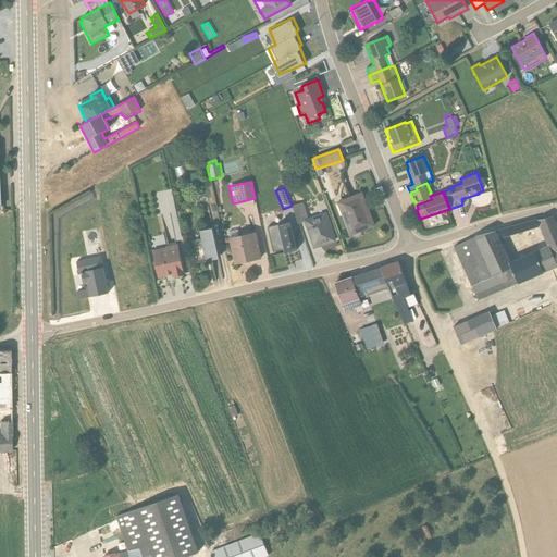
[(361,194),(337,203),(350,235),(351,235),(353,237),(356,238),(358,237),(360,236),(360,234),(360,232),(370,227),(374,226),(368,210),(361,194)]
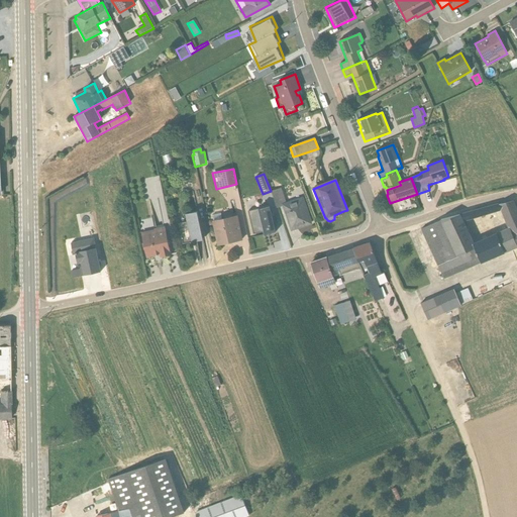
[(291,232),(312,224),(303,197),(287,203),(281,189),(272,192),(277,208),(282,207),(291,232)]
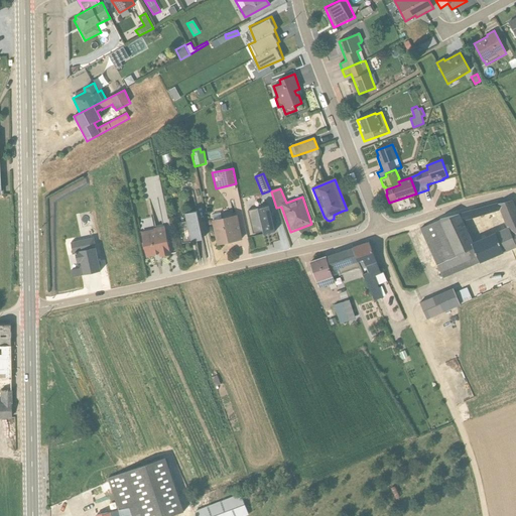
[(515,212),(511,201),(471,211),(470,212),(460,215),(458,215),(439,219),(456,257),(436,265),(442,278),(515,248),(515,247),(515,212)]
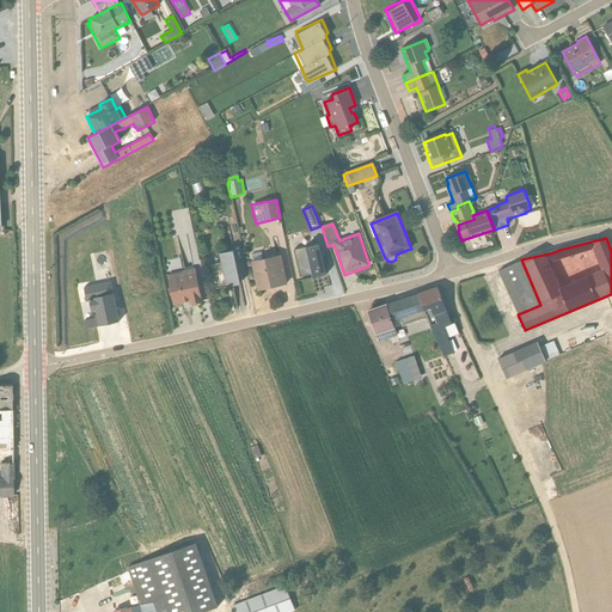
[(318,245),(294,251),(300,277),(312,275),(313,279),(325,275),(318,245)]
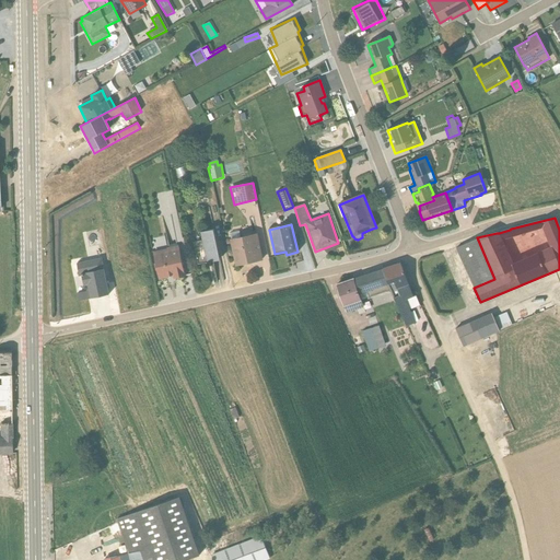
[(198,265),(220,260),(213,230),(200,232),(202,241),(194,243),(198,265)]
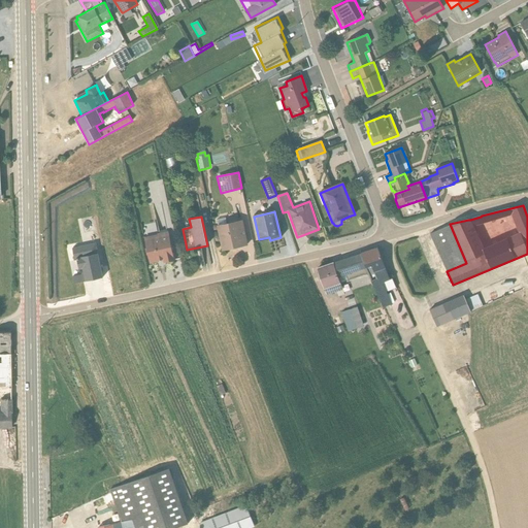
[(248,245),(242,220),(217,226),(222,252),(248,245)]
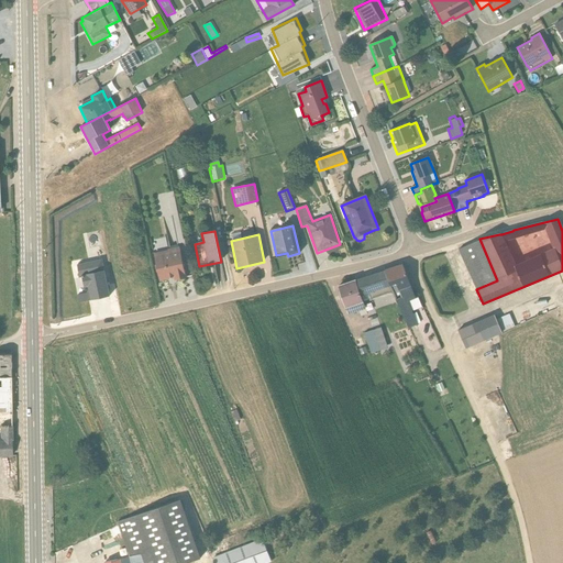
[(459,250),(476,289),(497,280),(479,239),(459,250)]
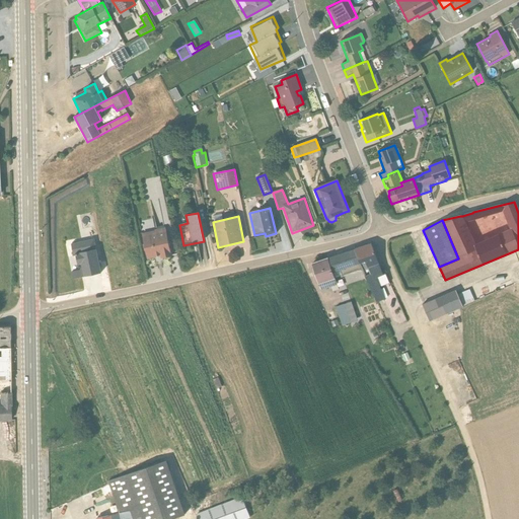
[(154,231),(142,233),(147,258),(161,255),(161,258),(171,256),(164,228),(154,230),(154,231)]
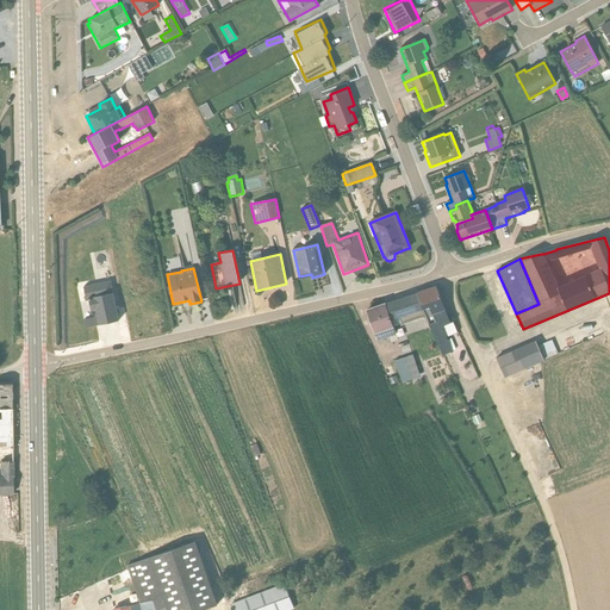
[(83,321),(85,328),(118,321),(111,281),(94,285),(83,287),(86,299),(85,299),(85,302),(89,300),(92,311),(95,311),(93,318),(83,321)]
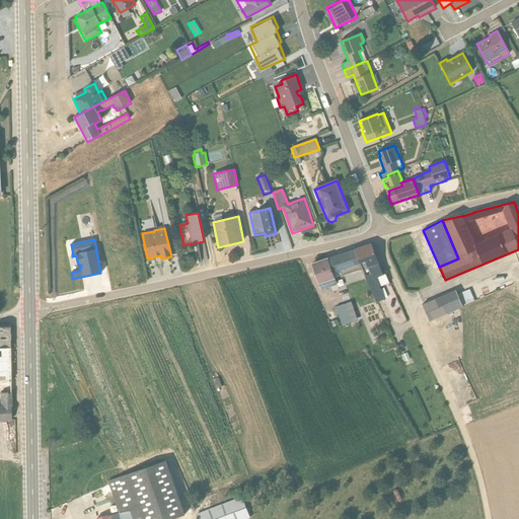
[(363,269),(377,302),(384,299),(376,278),(382,275),(371,244),(355,249),(363,269)]
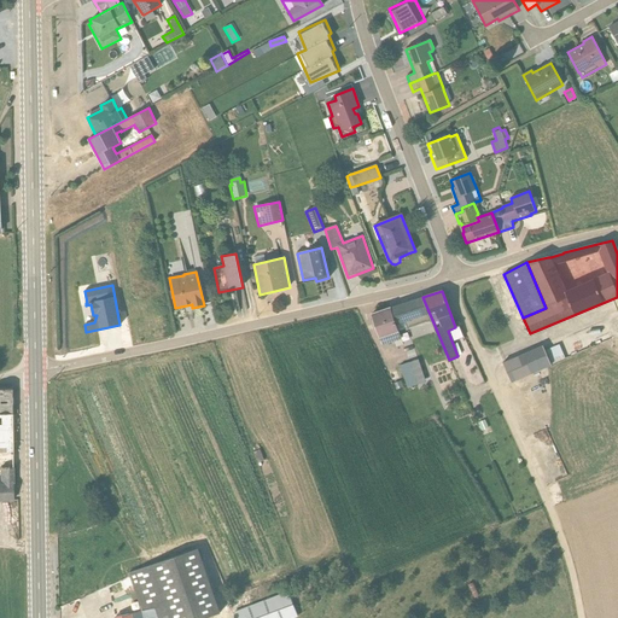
[(407,328),(432,320),(423,297),(412,301),(412,302),(409,302),(408,302),(400,304),(400,305),(400,309),(392,312),(391,308),(390,308),(396,325),(404,322),(407,328)]
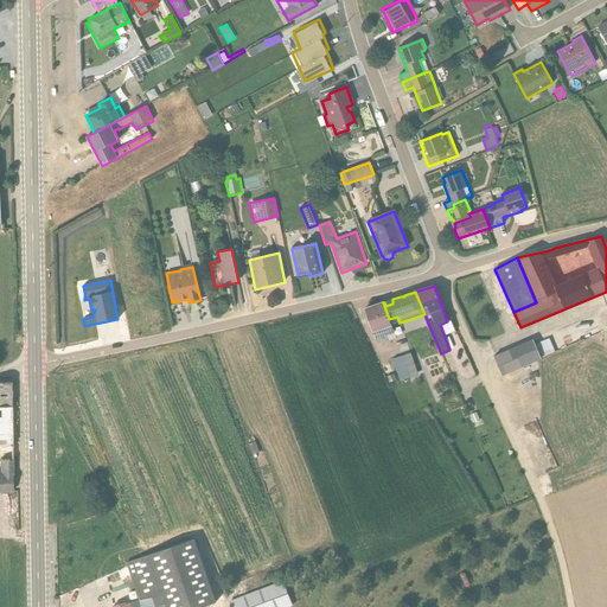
[(383,302),(365,308),(370,324),(369,324),(371,333),(374,332),(376,339),(394,333),(389,319),(383,302)]
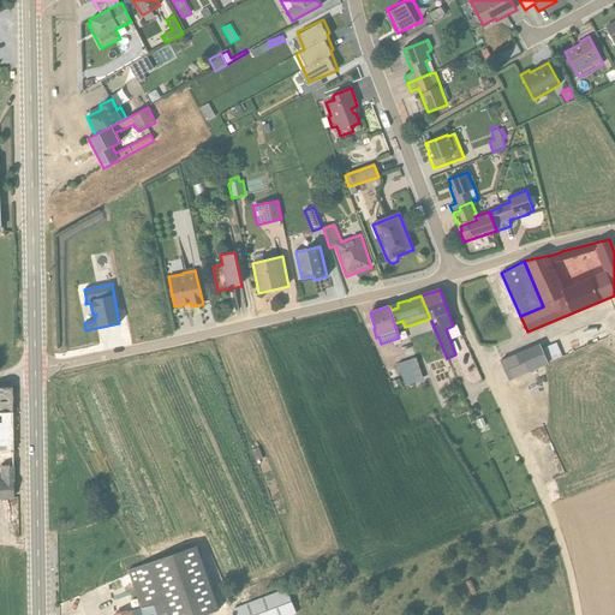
[(539,345),(500,362),(508,381),(562,357),(556,344),(542,350),(539,345)]
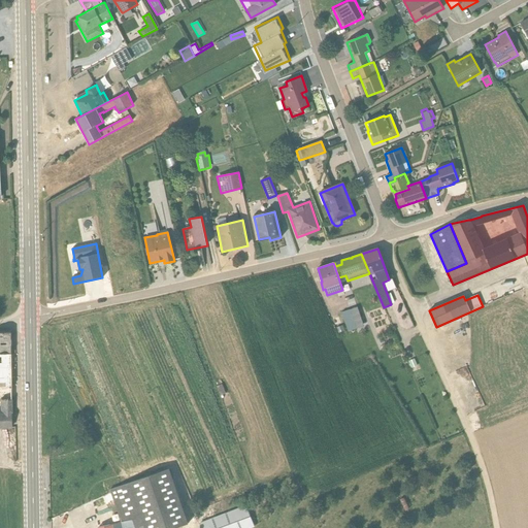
[(363,327),(357,307),(350,309),(356,329),(363,327)]
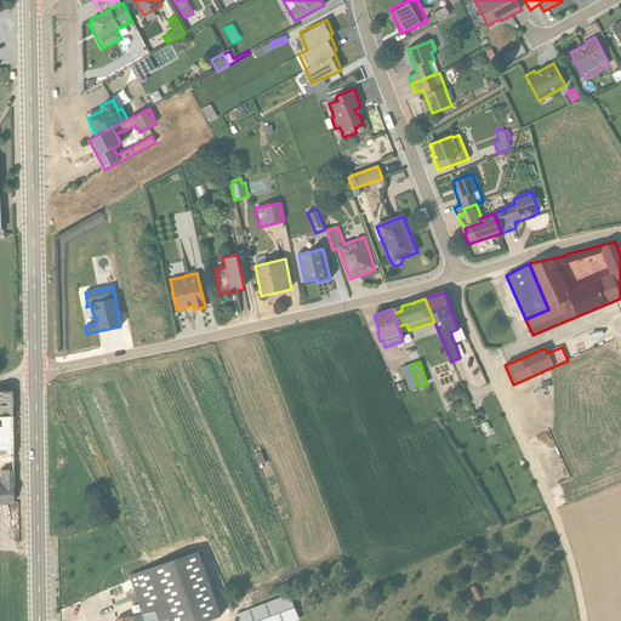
[(411,364),(402,368),(409,389),(419,387),(411,364)]
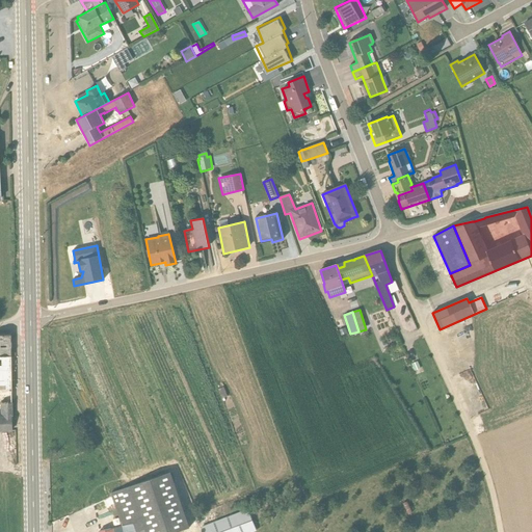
[(0,355),(9,355),(9,335),(0,334),(0,355)]
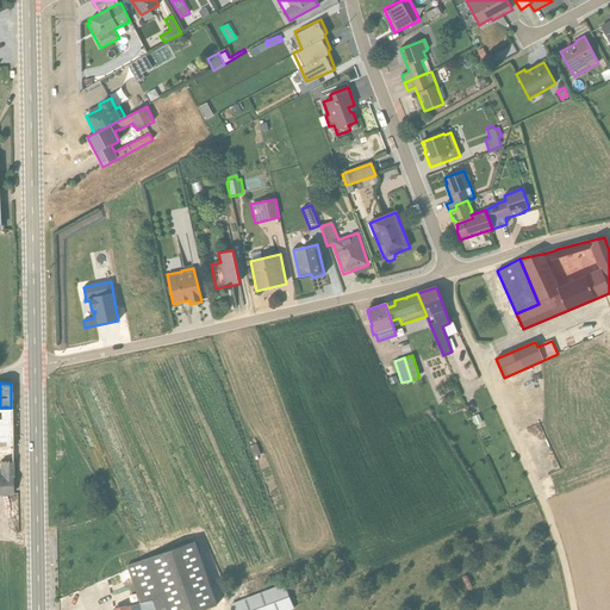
[(0,493),(12,493),(11,408),(0,408),(0,493)]
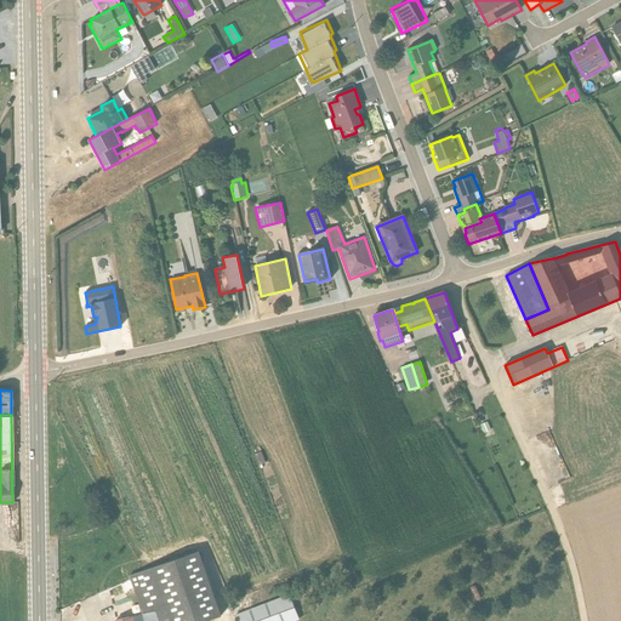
[(158,620),(208,620),(221,616),(221,615),(199,551),(127,576),(142,614),(155,610),(158,620)]
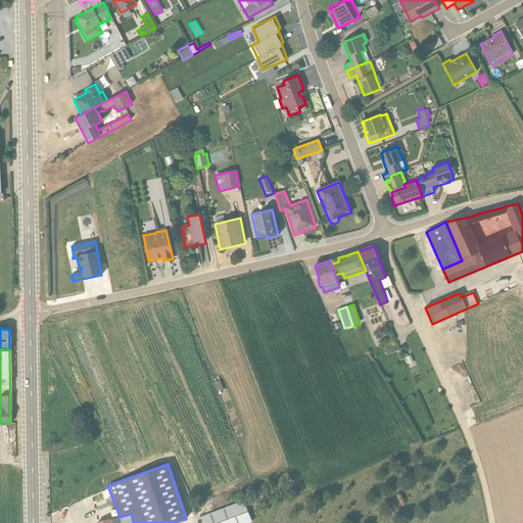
[(197,519),(198,522),(248,522),(252,522),(244,501),(214,512),(209,502),(191,508),(196,520),(197,519)]
